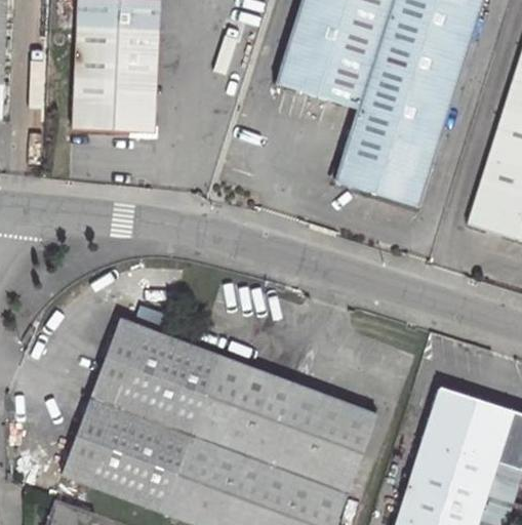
[(0,0),(0,119),(4,120),(8,0),(0,0)]
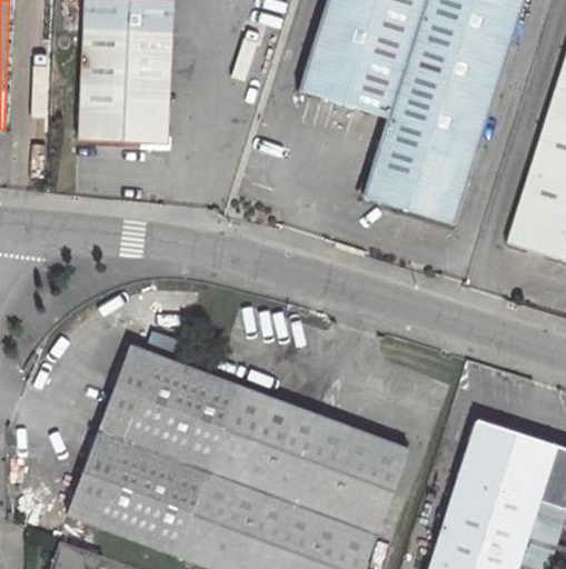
[(83,0),(77,138),(168,142),(176,0),(83,0)]
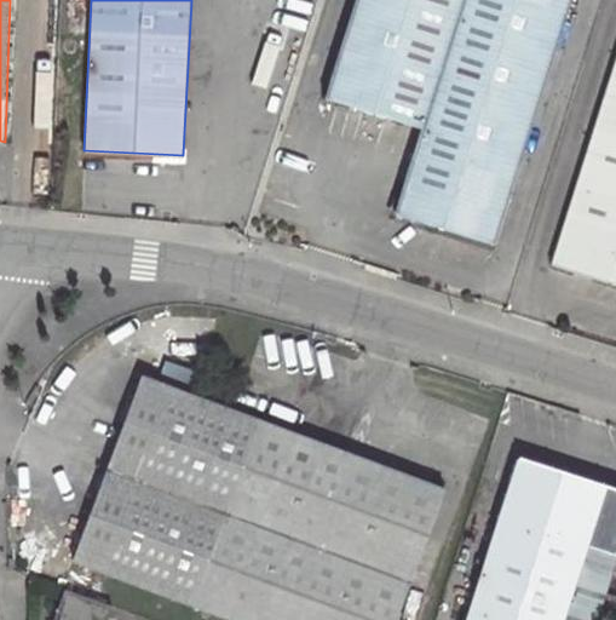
[(358,0),(328,98),(421,128),(395,212),(495,245),(573,0),(358,0)]
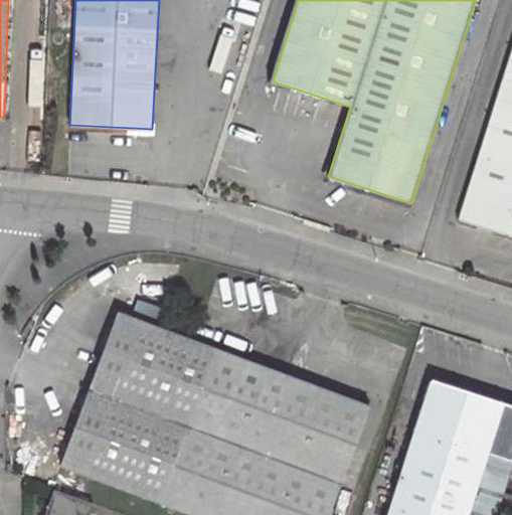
[(511,51),(460,218),(511,234),(511,51)]
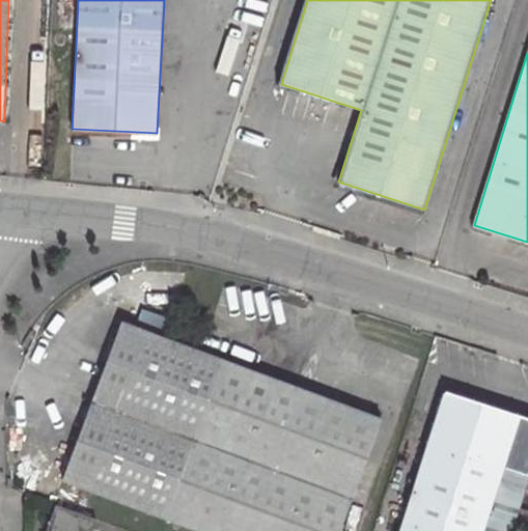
[(62,481),(194,530),(340,530),(383,419),(119,320),(62,481)]
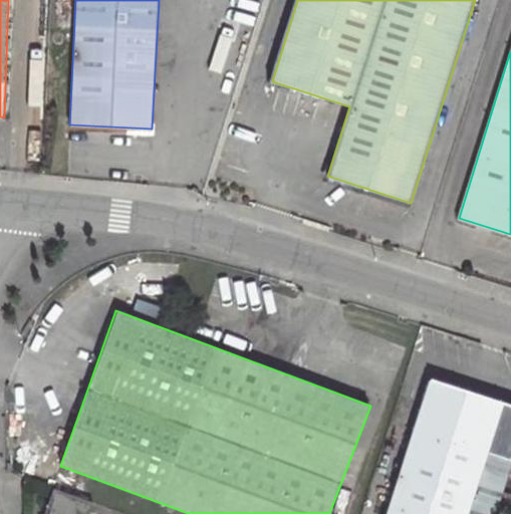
[(494,513),(510,462),(510,403),(429,377),(385,513),(494,513)]
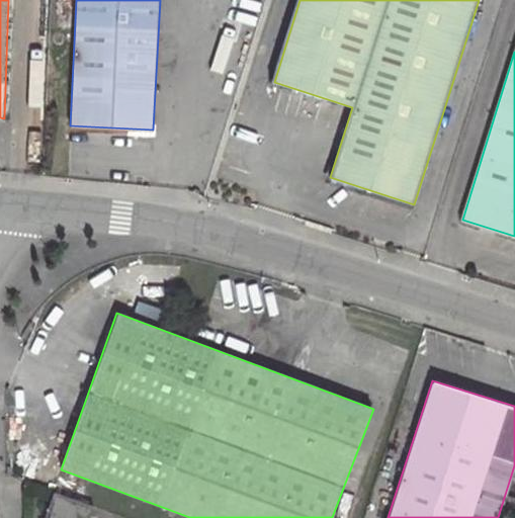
[(92,517),(96,509),(55,494),(46,517),(92,517)]
